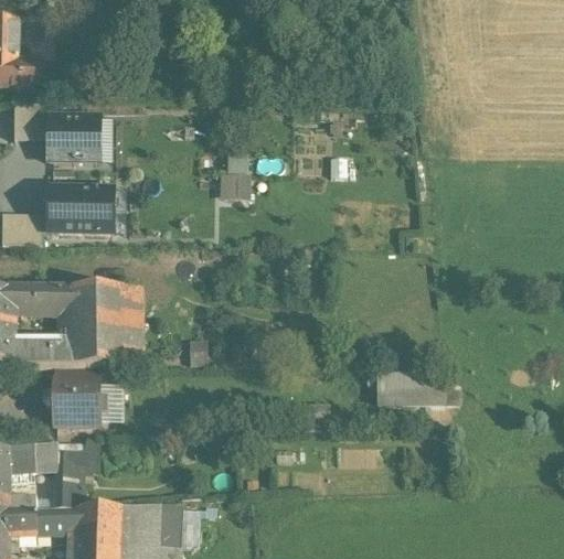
[(31,65),(9,65),(9,54),(16,54),(17,21),(0,20),(0,88),(41,89),(42,62),(31,61),(31,65)]
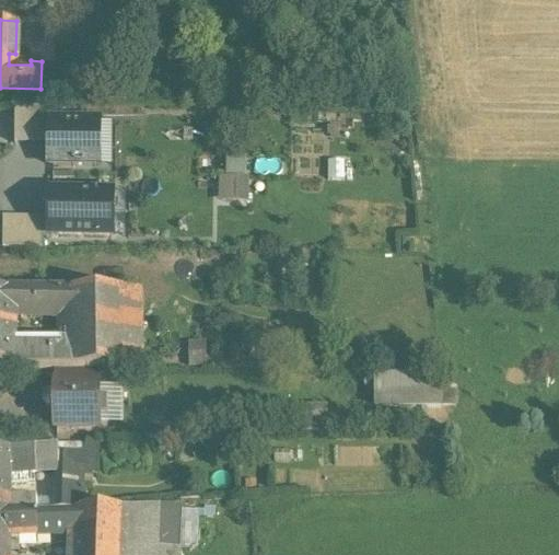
[(42,21),(23,21),(22,44),(42,44),(42,21)]
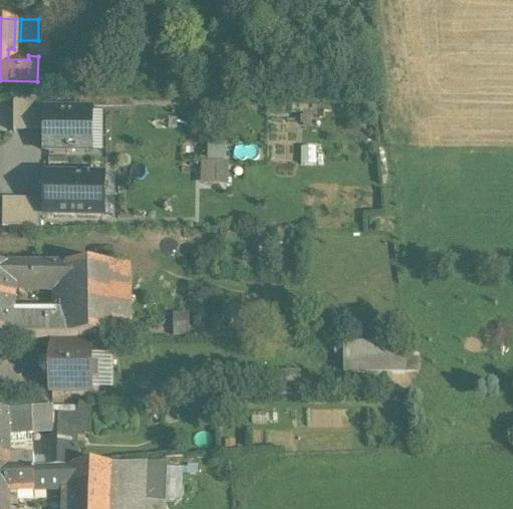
[(43,96),(11,96),(11,126),(43,126),(43,107),(43,96)]
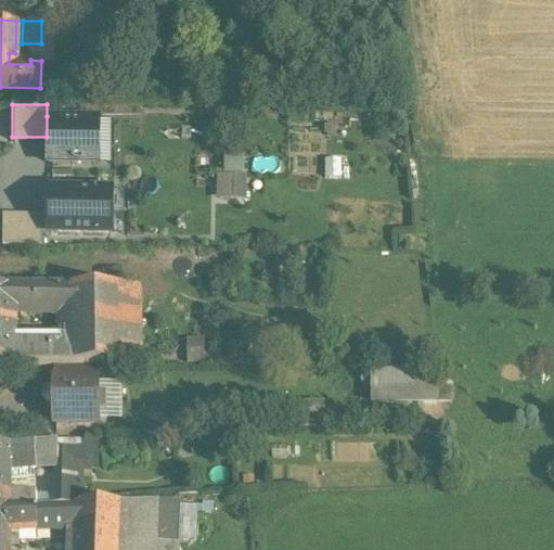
[(99,116),(47,116),(47,137),(47,160),(99,160),(99,116)]
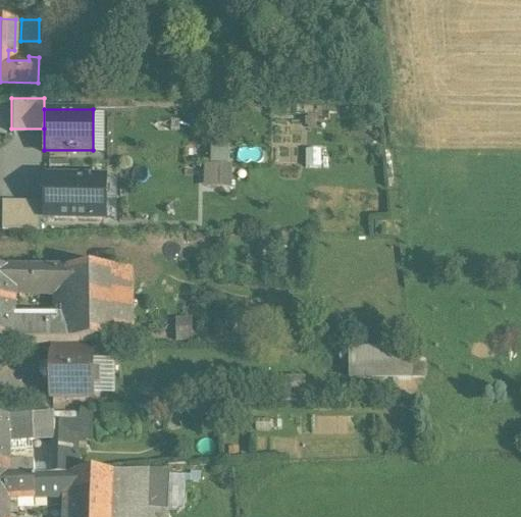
[(228,150),(210,149),(210,161),(227,162),(228,150)]
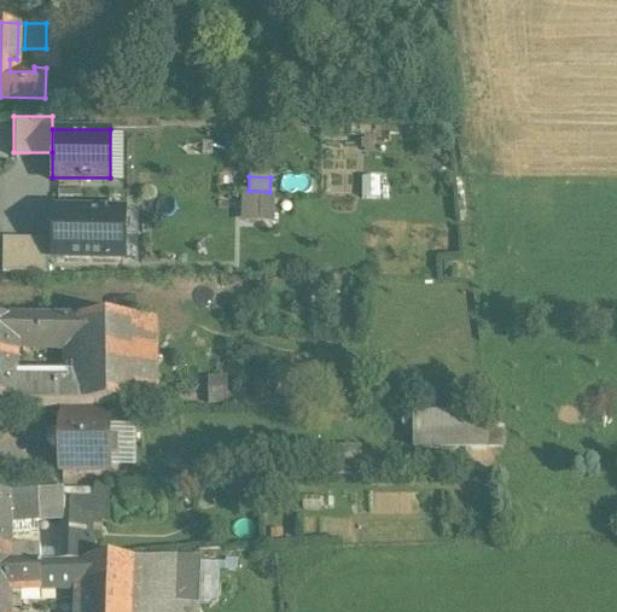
[(274,221),(275,193),(242,193),(240,221),(274,221)]
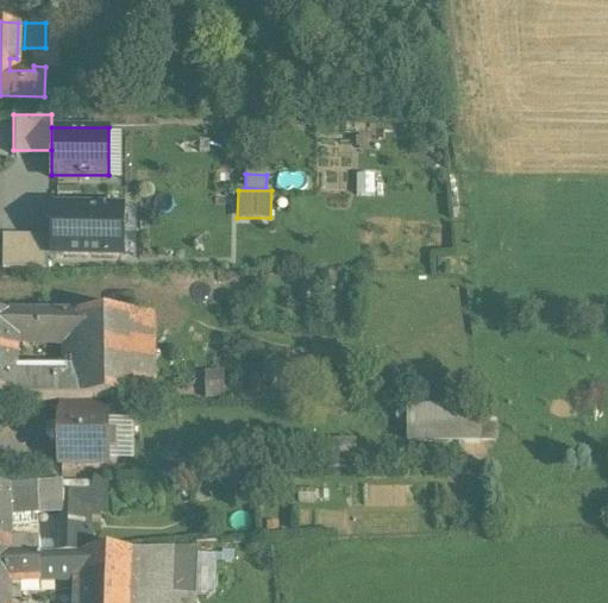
[(121,203),(52,203),(51,232),(51,252),(120,252),(121,203)]
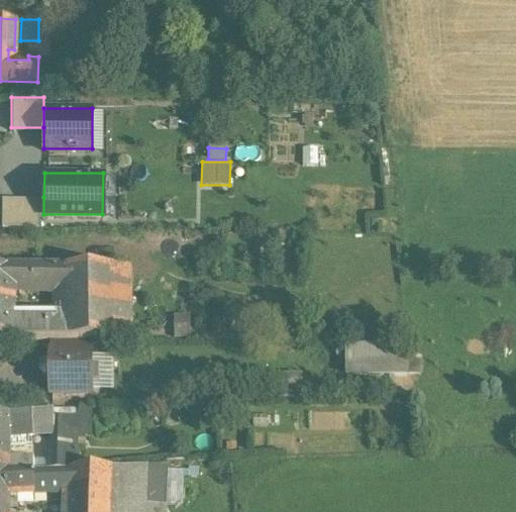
[(43,197),(2,197),(2,225),(43,225),(43,214),(43,197)]
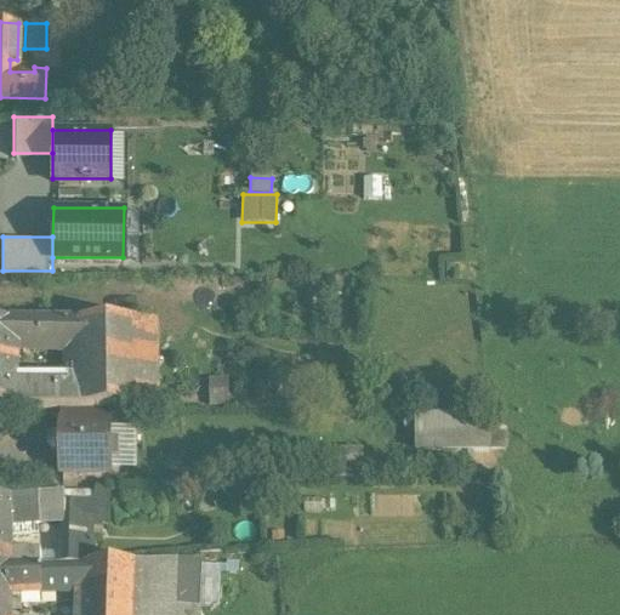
[(63,318),(0,317),(0,373),(9,373),(9,353),(18,353),(18,343),(63,343),(63,318)]
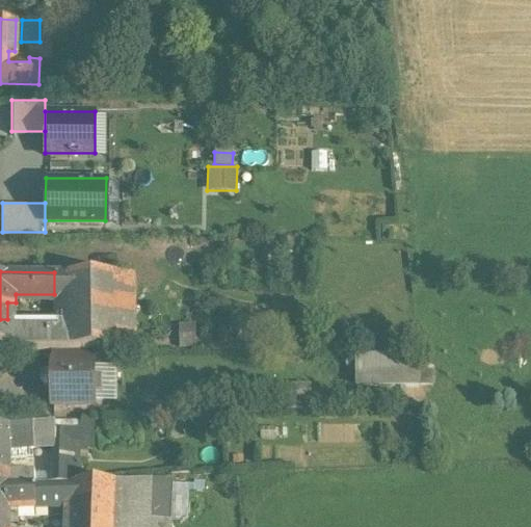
[(112,271),(91,272),(93,311),(68,313),(68,323),(68,326),(69,346),(88,346),(114,346),(112,271)]
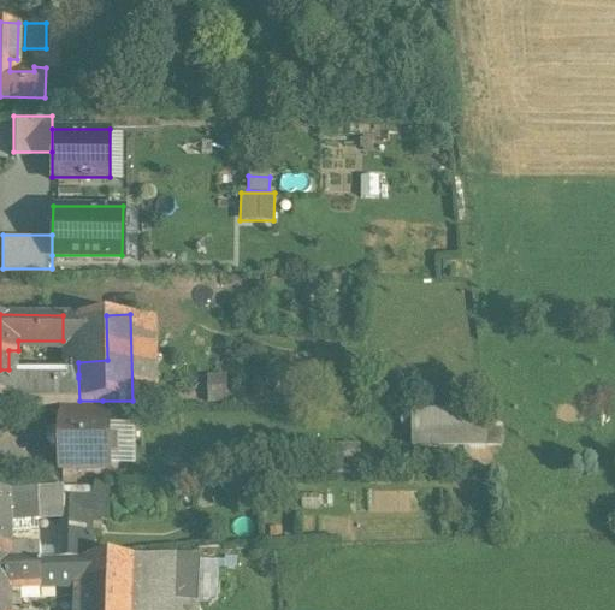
[(130,314),(132,401),(158,401),(157,314),(130,314)]
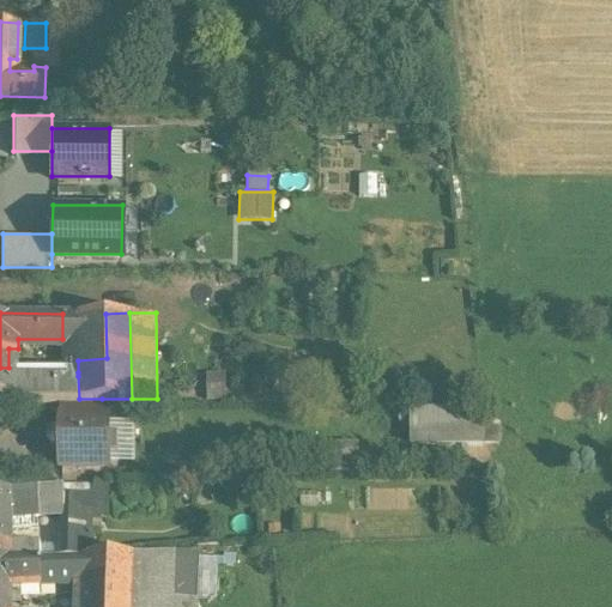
[(105,314),(62,314),(62,339),(62,362),(78,360),(107,358),(105,314)]
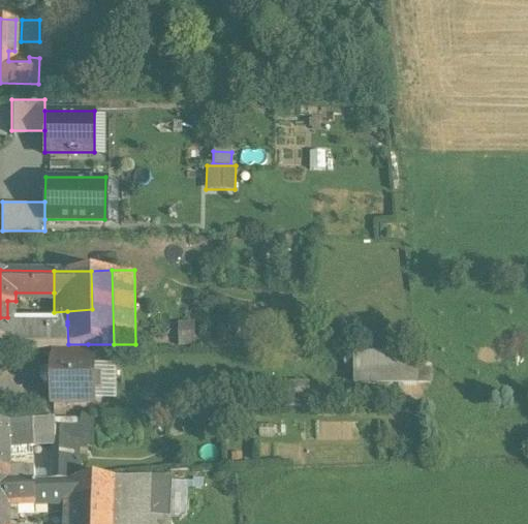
[(7,317),(0,317),(0,343),(9,344),(9,331),(9,317),(7,317)]
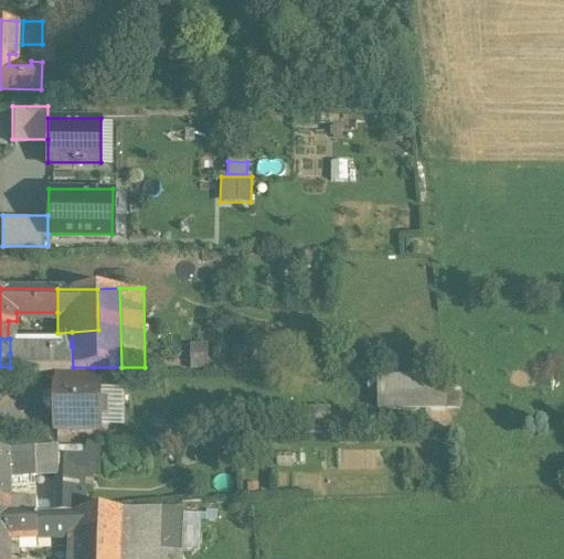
[(208,342),(191,341),(190,364),(206,364),(208,342)]
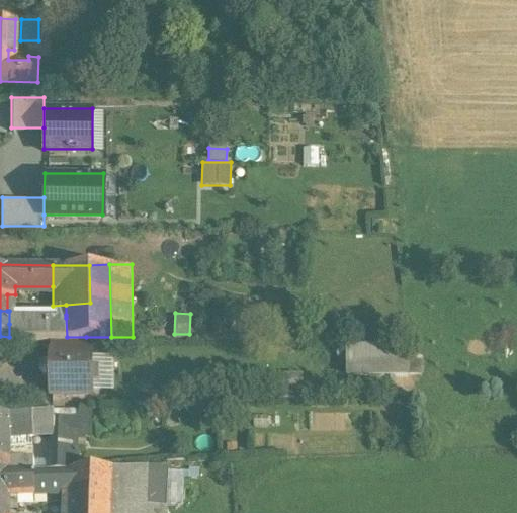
[(57,318),(50,324),(9,324),(9,337),(51,337),(55,337),(67,337),(66,318),(57,318)]
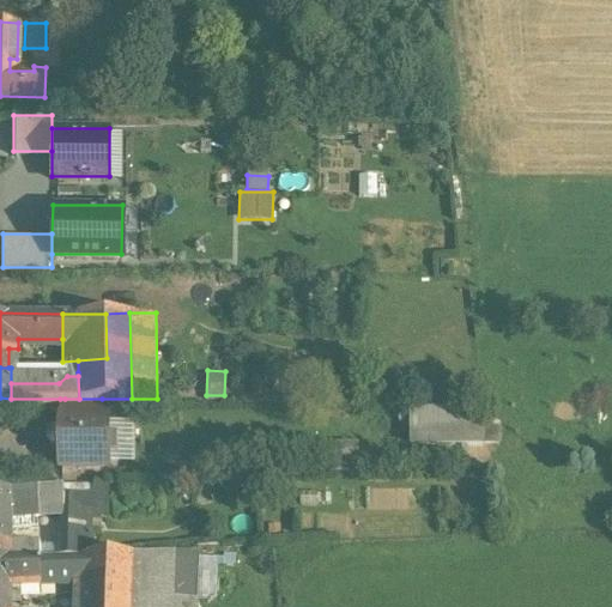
[(79,399),(65,399),(60,399),(60,413),(102,414),(102,399),(79,399)]
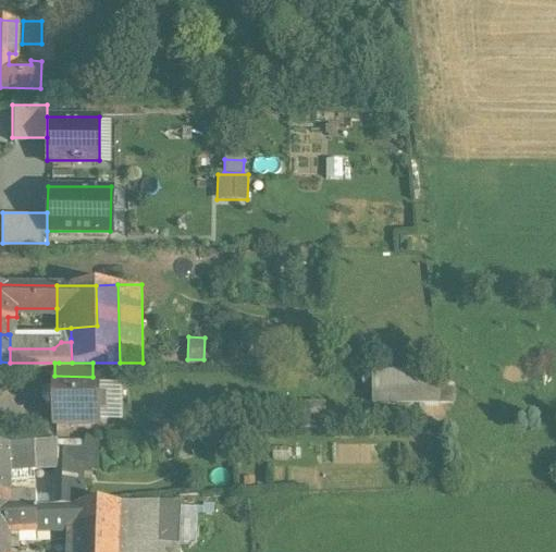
[(437,371),(371,371),(371,402),(437,402),(437,371)]
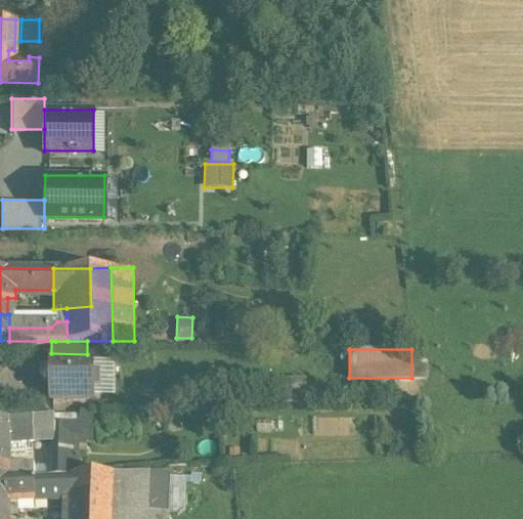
[(51,353),(49,353),(49,368),(46,368),(43,368),(40,370),(39,372),(38,375),(39,377),(41,380),(43,380),(48,381),(48,394),(88,395),(89,354),(87,354),(51,353)]
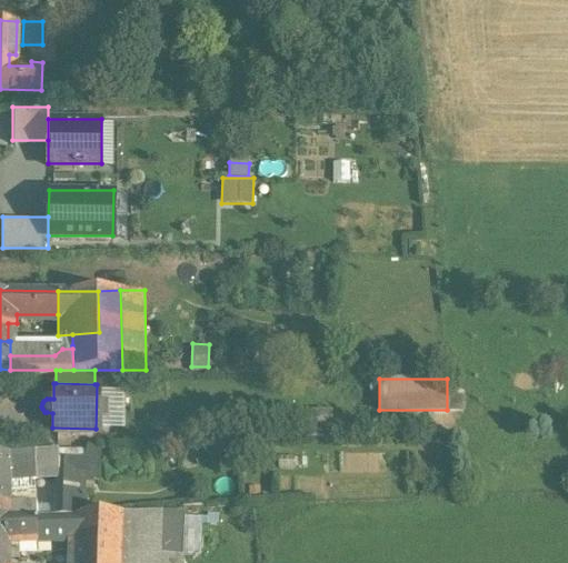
[(105,388),(103,423),(125,424),(126,388),(105,388)]
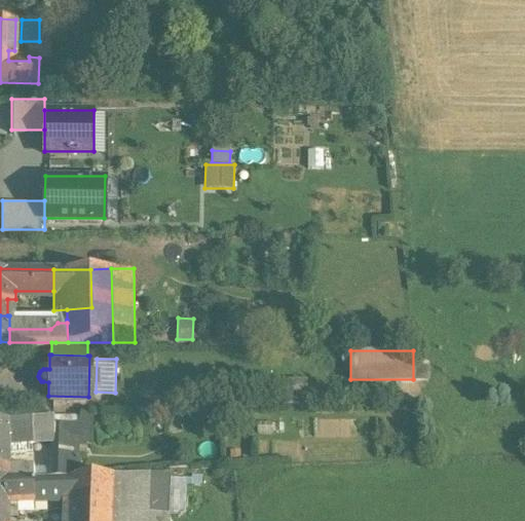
[(306,384),(280,384),(280,404),(307,404),(306,384)]
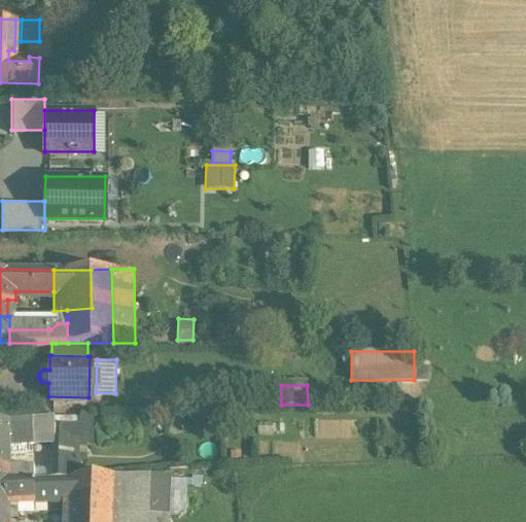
[(79,423),(53,423),(53,435),(50,472),(46,472),(46,476),(68,476),(69,475),(90,474),(92,411),(80,411),(79,423)]
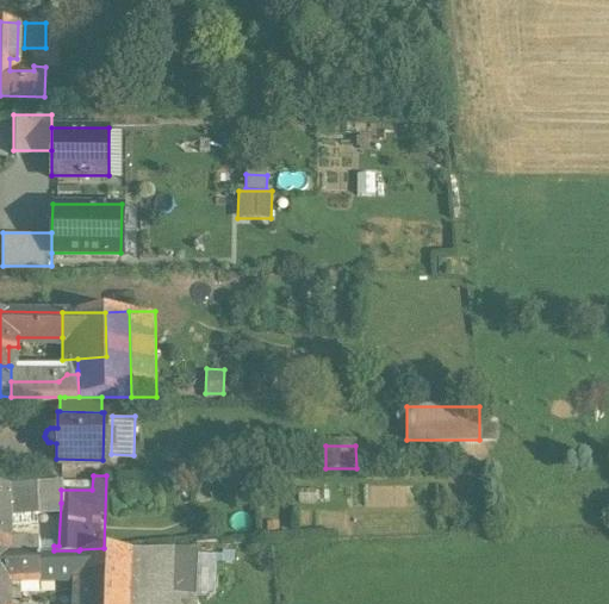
[(61,483),(35,485),(36,509),(42,509),(42,504),(61,503),(61,490),(61,483)]
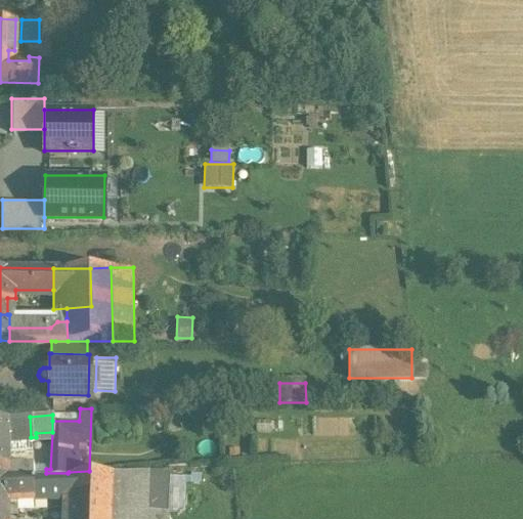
[(3,418),(0,418),(0,464),(7,464),(6,439),(31,437),(30,417),(3,419),(3,418)]
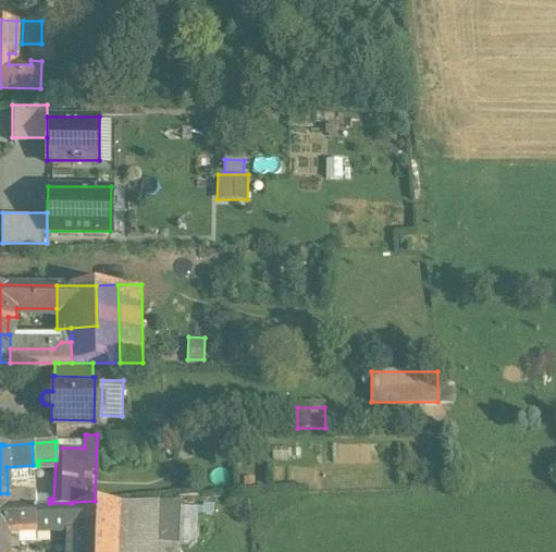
[(209,488),(194,488),(194,504),(209,504),(209,488)]
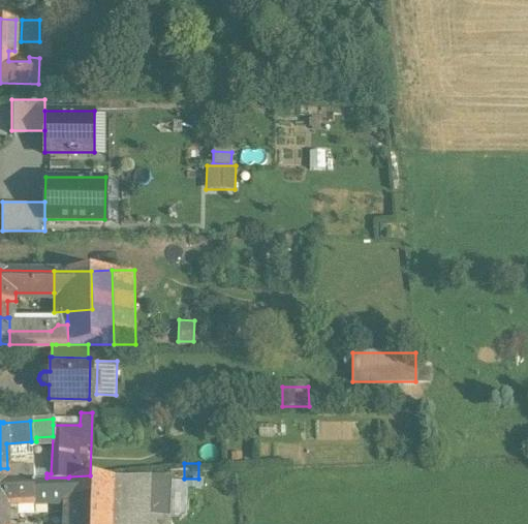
[(8,479),(7,468),(0,468),(0,479),(7,479),(8,479)]
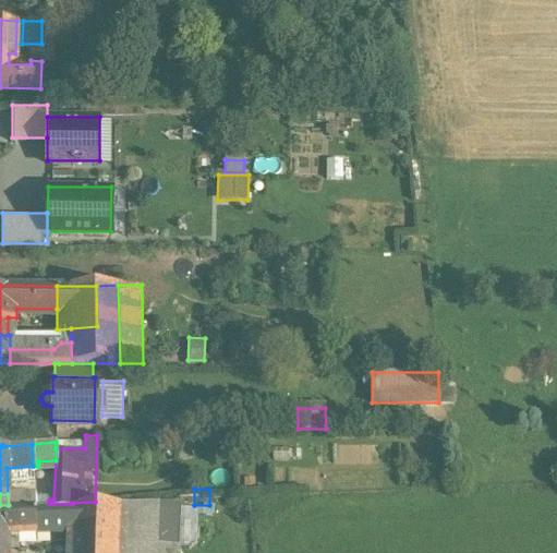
[(26,494),(8,494),(9,505),(27,504),(26,494)]
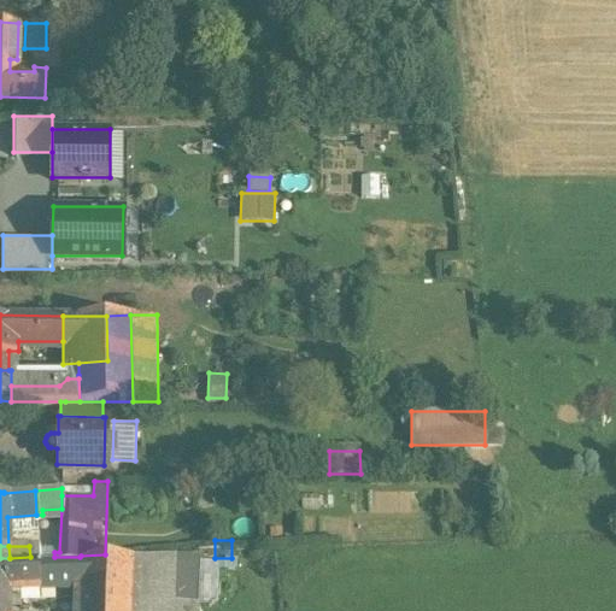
[(194,610),(197,552),(134,554),(132,610),(194,610)]
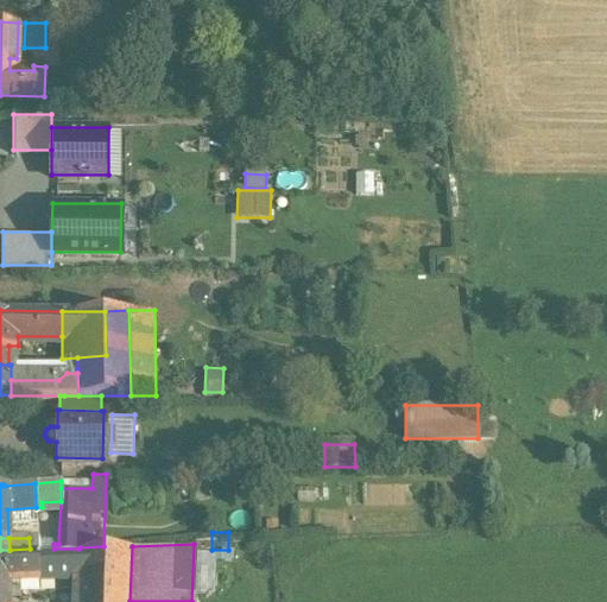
[(103,546),(80,547),(78,549),(77,572),(76,601),(130,601),(132,546),(131,546),(103,546)]
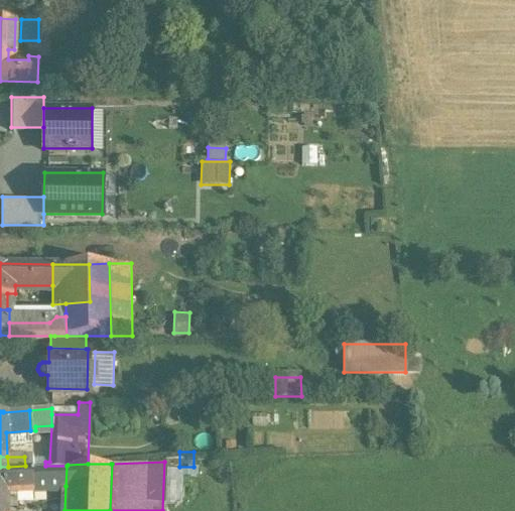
[(8,467),(7,467),(0,467),(0,510),(6,510),(7,493),(15,494),(16,488),(66,486),(67,466),(45,466),(25,466),(8,467)]
